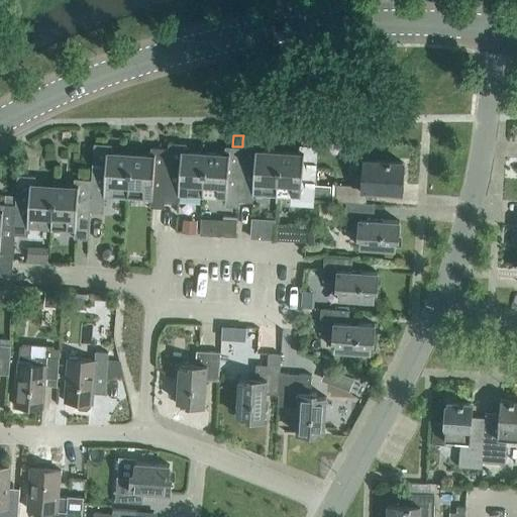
[(277,194),(280,151),(261,150),(261,142),(242,140),(242,142),(242,146),(241,172),(253,173),(252,192),(277,194)]
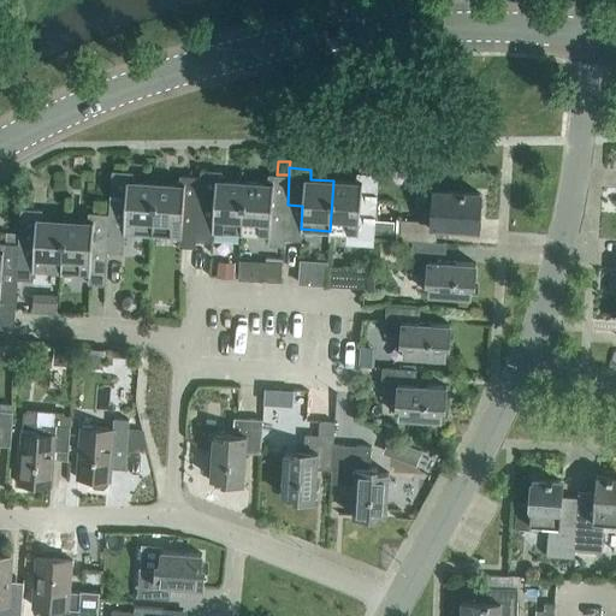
[(241,232),(244,182),(221,181),(221,171),(200,169),(200,176),(199,206),(200,206),(214,207),(212,230),(241,232)]
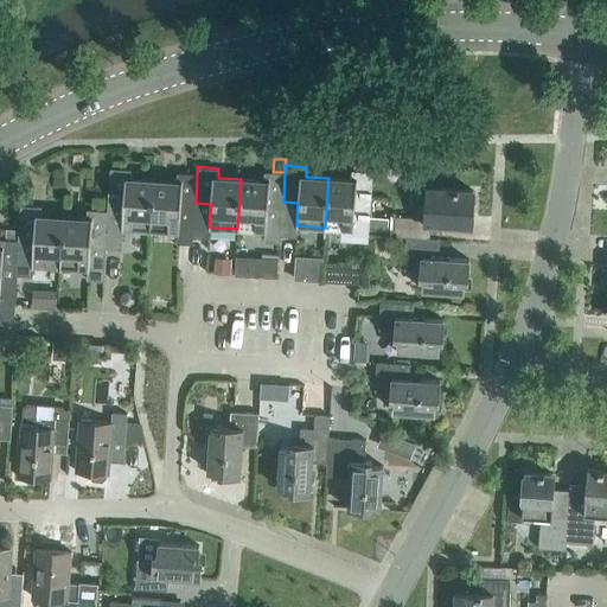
[(151,230),(153,180),(131,178),(132,168),(110,167),(108,210),(106,248),(121,249),(123,228),(151,230)]
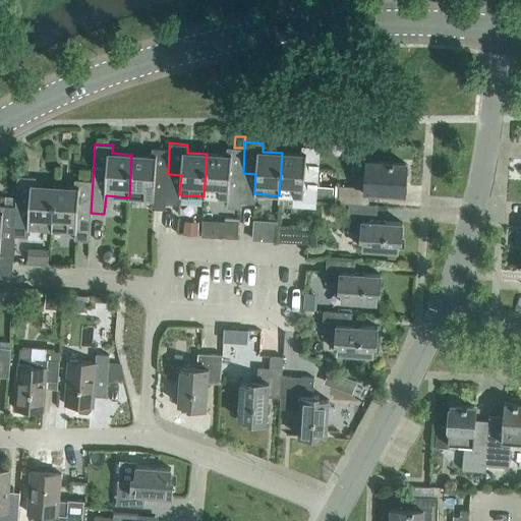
[(301,154),(282,153),(279,195),(296,196),(295,206),(315,207),(316,207),(321,147),(302,146),(301,154)]
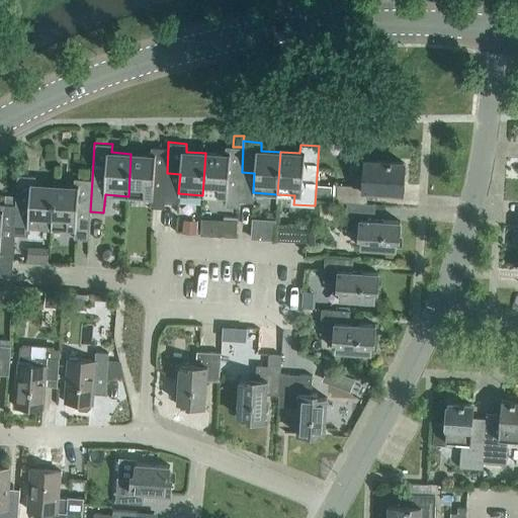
[(227,204),(240,205),(242,178),(242,172),(243,147),(226,146),(225,154),(205,153),(202,195),(227,197),(227,204)]
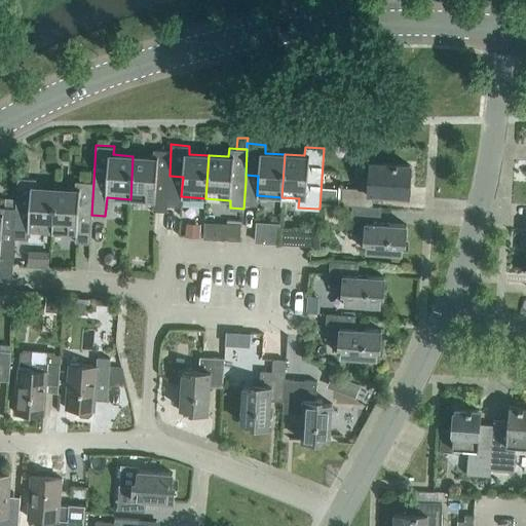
[(171,150),(153,149),(153,157),(133,156),(130,199),(155,200),(156,181),(170,182),(171,176),(170,176),(171,150)]
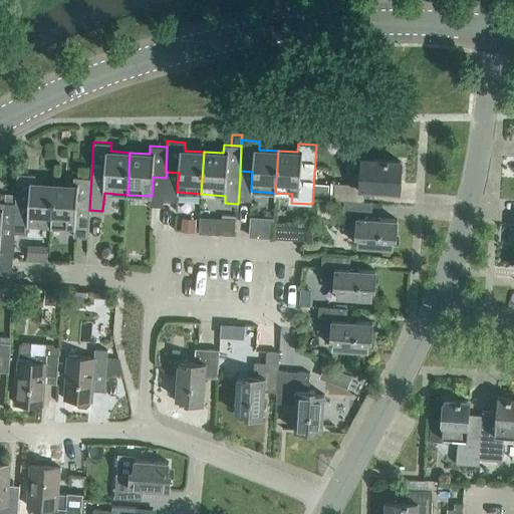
[(399,191),(401,161),(361,159),(360,175),(350,174),(350,184),(334,183),(333,199),(364,201),(364,189),(399,191)]
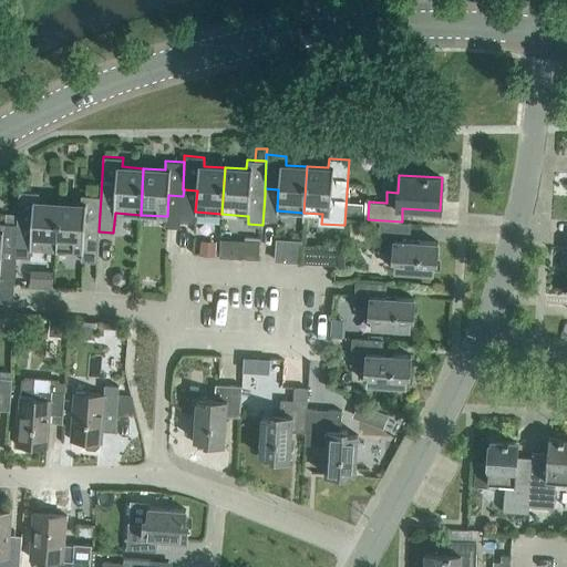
[(57,249),(60,203),(39,202),(39,193),(19,191),(17,224),(18,224),(16,256),(30,257),(31,247),(57,249)]
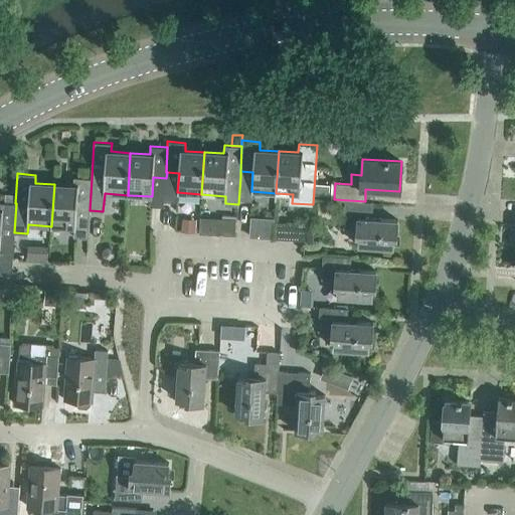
[(92,178),(74,177),(73,185),(54,184),(51,226),(74,227),(73,236),(88,237),(90,210),(92,178)]
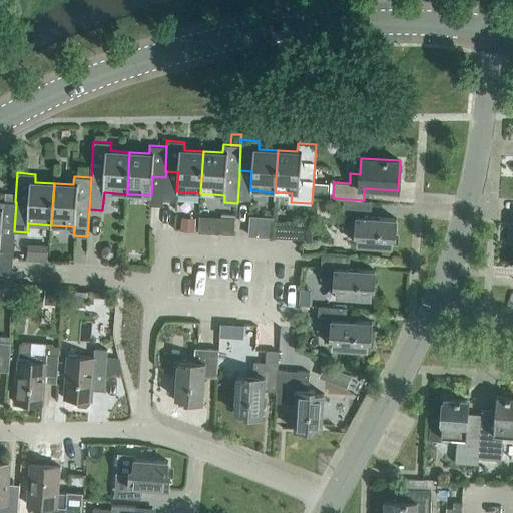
[(329,183),(313,182),(313,195),(328,196),(329,183)]
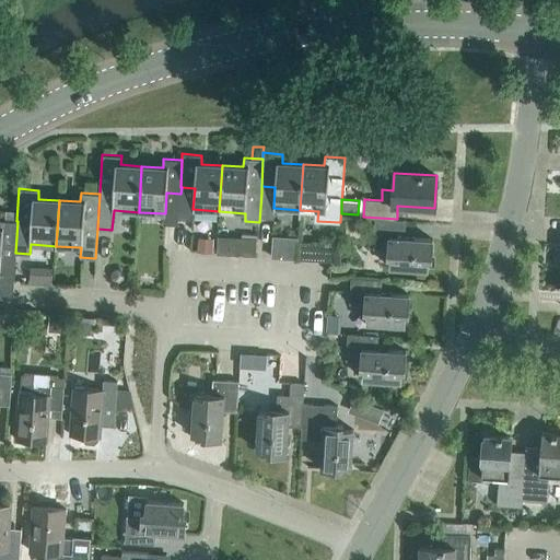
[(431,258),(433,238),(405,237),(406,220),(375,219),(373,248),(388,249),(388,256),(392,256),(391,267),(428,269),(428,258),(431,258)]
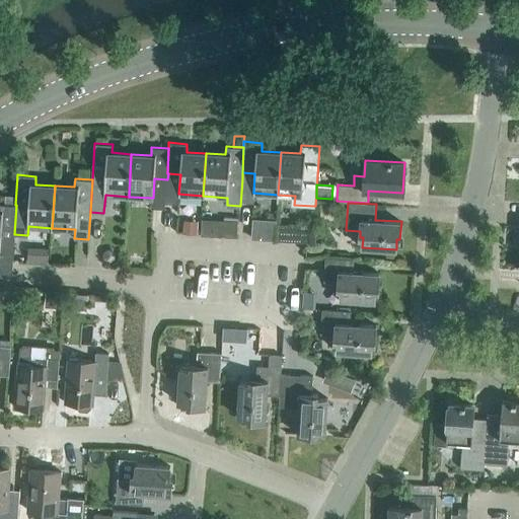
[(16,205),(15,205),(0,204),(0,249),(11,250),(11,237),(14,238),(14,234),(16,205)]
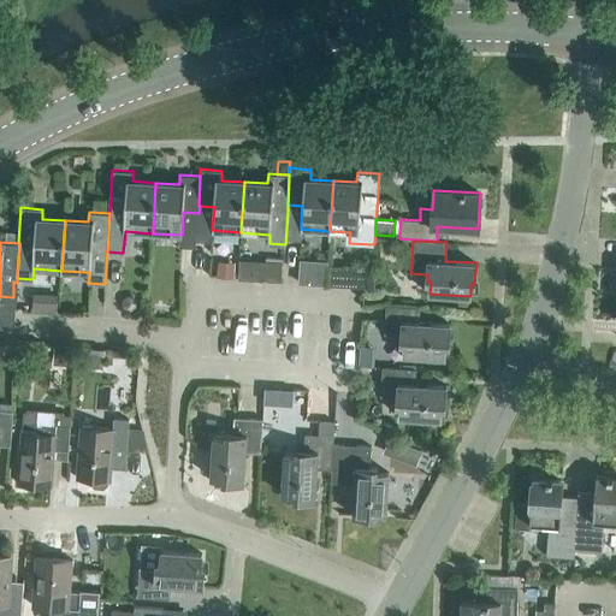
[(240,259),(238,278),(260,279),(261,260),(240,259)]
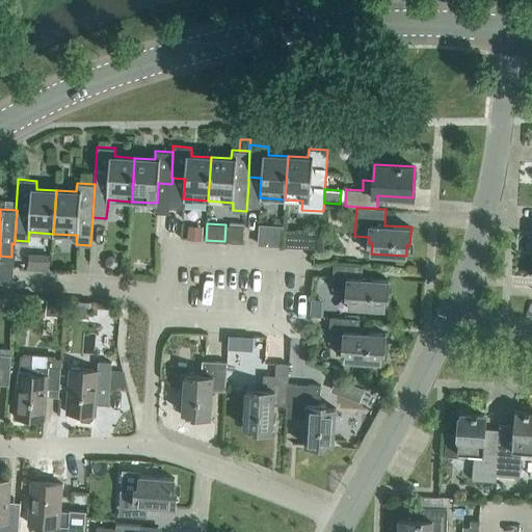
[(189,224),(189,239),(203,240),(203,225),(189,224)]
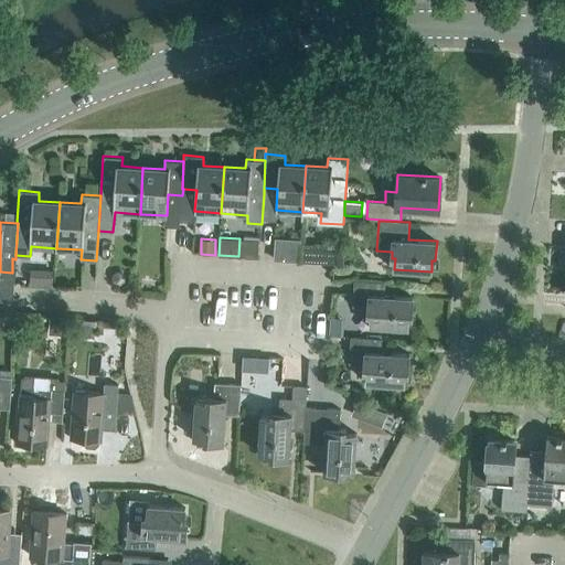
[(324,242),(323,246),(300,244),(300,253),(299,262),(330,264),(333,264),(337,264),(338,243),(324,242)]
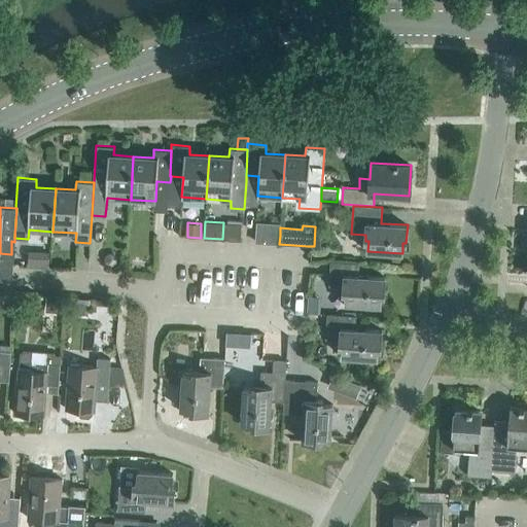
[(49,252),(30,251),(29,267),(48,269),(49,252)]
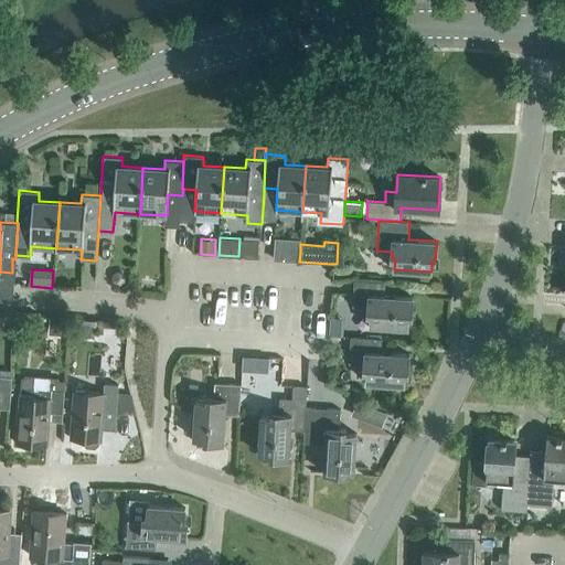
[(412,317),(413,297),(381,295),(382,281),(354,280),(353,307),(368,307),(368,313),(371,315),(371,326),(407,328),(408,317),(412,317)]
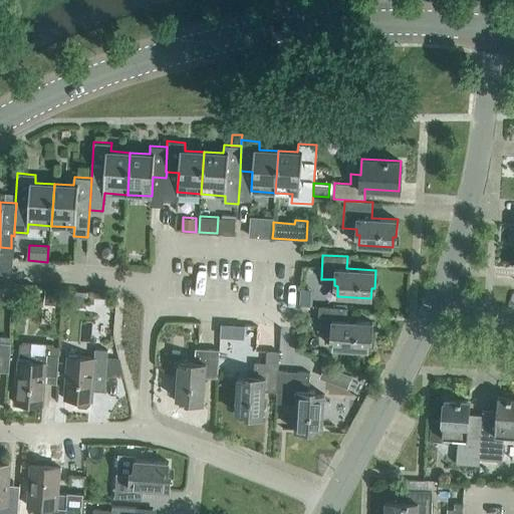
[(371,340),(372,322),(343,320),(344,308),(319,306),(317,330),(331,331),(331,337),(334,337),(333,347),(367,350),(368,339),(371,340)]
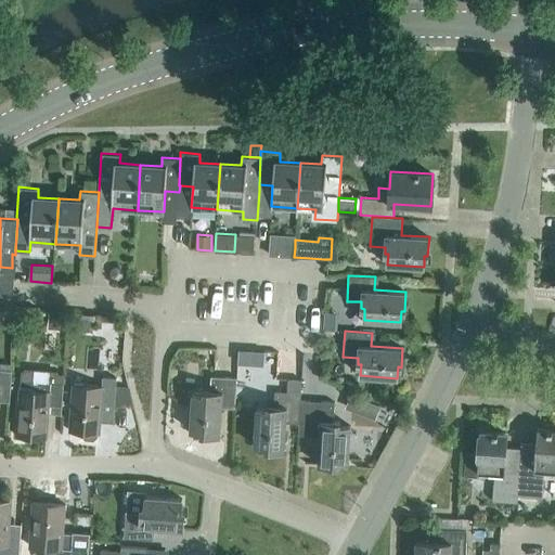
[(62,408),(63,383),(64,374),(51,373),(51,370),(36,369),(36,372),(22,371),(20,388),(16,436),(47,438),(49,407),(62,408)]
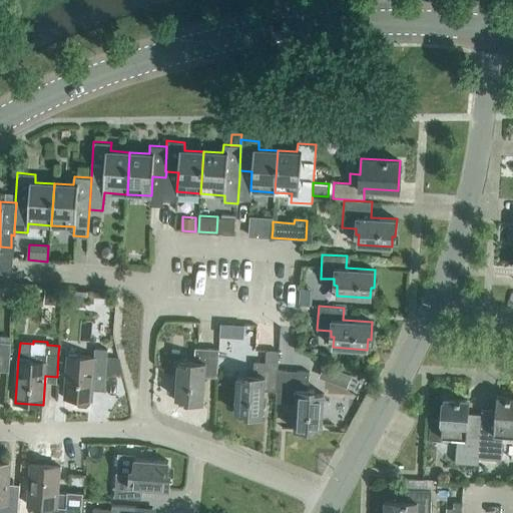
[(0,342),(0,365),(9,366),(10,343),(9,343),(0,342)]
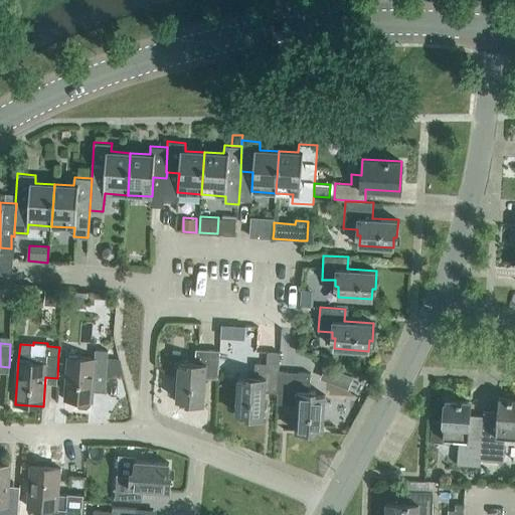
[(218,375),(219,350),(196,349),(195,363),(189,362),(188,366),(178,365),(176,398),(186,399),(186,402),(204,403),(206,374),(218,375)]
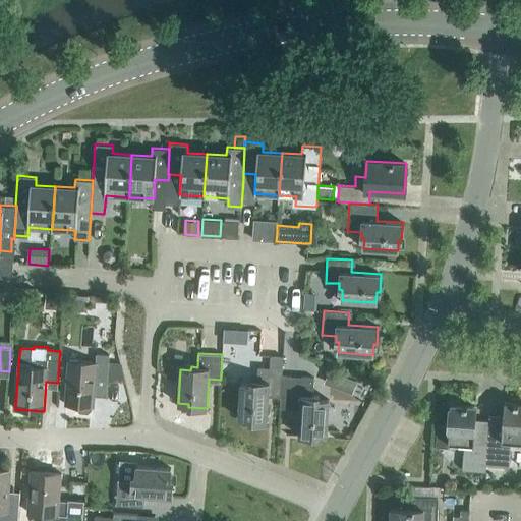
[(107,379),(109,355),(96,354),(96,362),(68,360),(65,404),(76,405),(77,409),(79,411),(88,412),(90,410),(92,406),(93,406),(95,378),(107,379)]
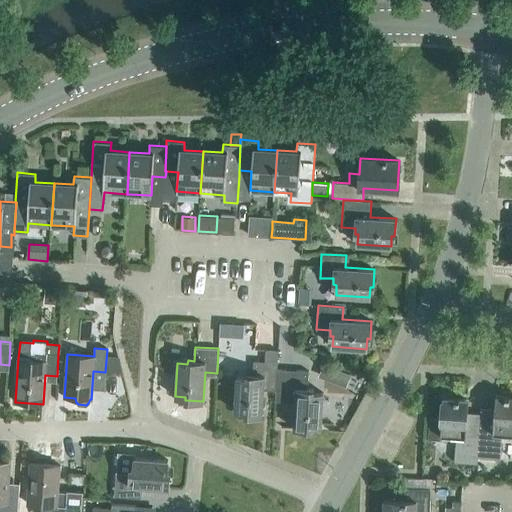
[(276,387),(277,369),(278,350),(266,350),(265,362),(253,361),(252,375),(246,374),(246,378),(236,377),(234,411),(244,411),(244,414),(262,415),(264,386),(276,387)]
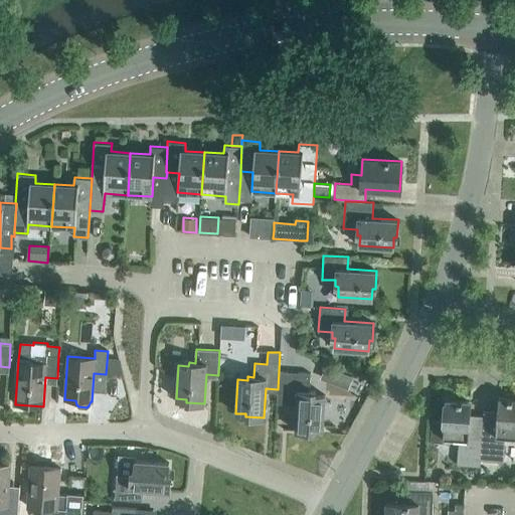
[(354,374),(325,364),(320,378),(349,388),(354,374)]
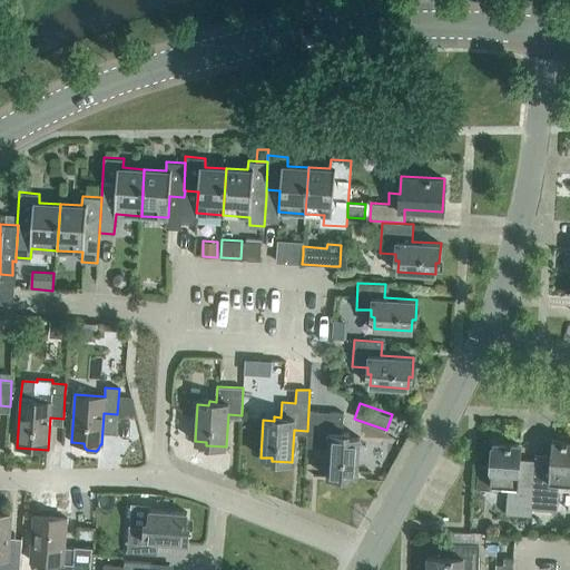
[(357,474),(360,438),(349,436),(349,433),(342,433),(343,413),(308,411),(307,431),(306,443),(328,444),(326,477),(346,478),(346,474),(357,474)]
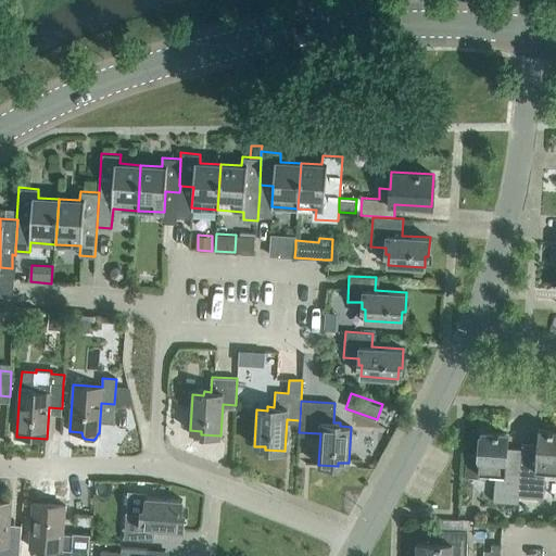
[(555,432),(553,432),(554,430),(538,430),(535,460),(521,459),(520,466),(521,466),(519,485),(519,496),(543,498),(545,470),(555,471),(555,432)]
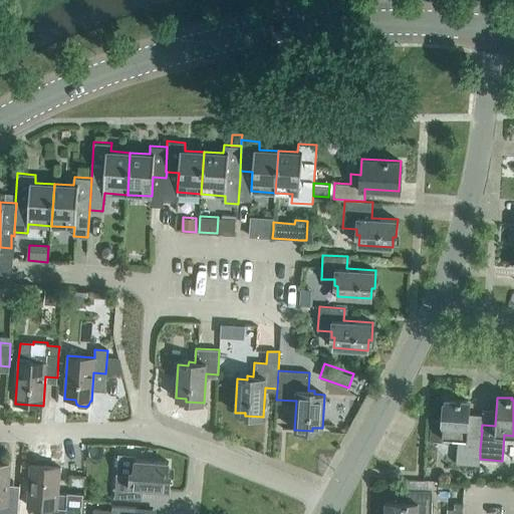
[(482,431),(481,431),(468,430),(470,402),(456,400),(456,402),(442,401),(441,419),(431,419),(430,441),(442,442),(443,437),(458,438),(456,464),(479,465),(480,459),(480,449),(482,431)]
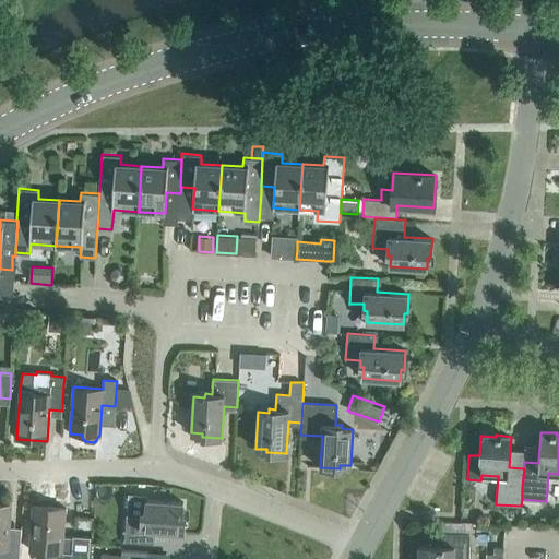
[(185,533),(186,513),(182,513),(183,502),(146,499),(146,510),(142,510),(142,516),(131,515),(129,542),(152,544),(152,531),(185,533)]
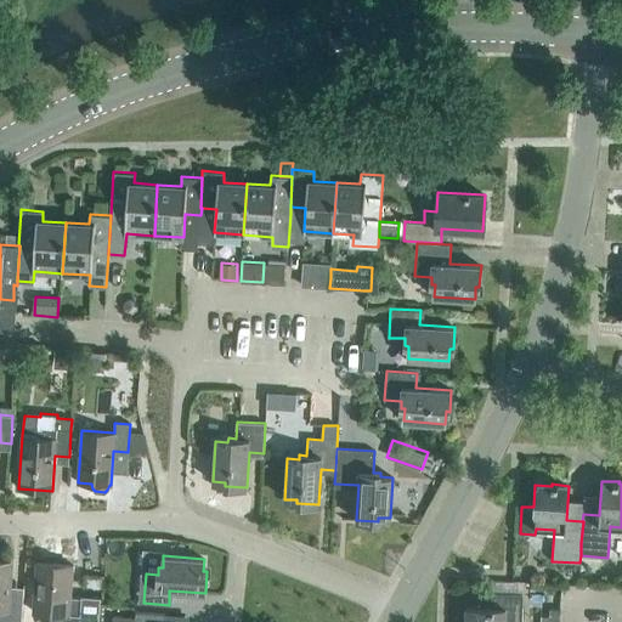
[(0,621),(21,621),(23,598),(9,597),(11,561),(0,560),(0,621)]
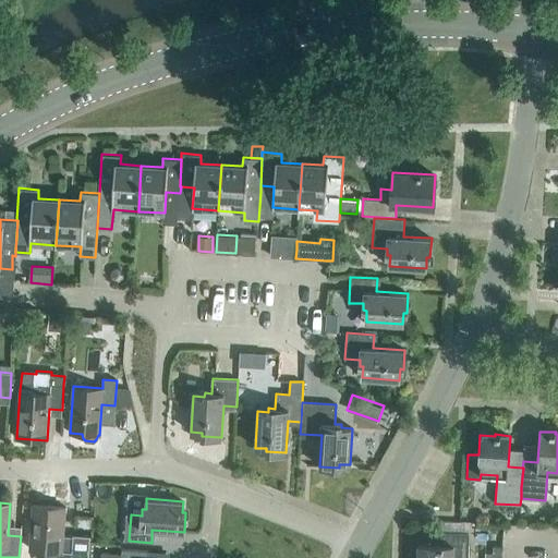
[(88,557),(91,536),(62,534),(64,507),(34,506),(31,548),(52,550),(51,557),(88,557)]
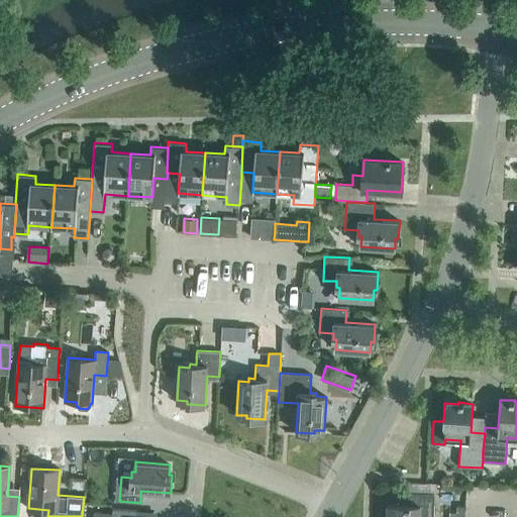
[(388,504),(387,516),(419,516),(420,516),(434,516),(434,493),(408,493),(408,505),(388,504)]
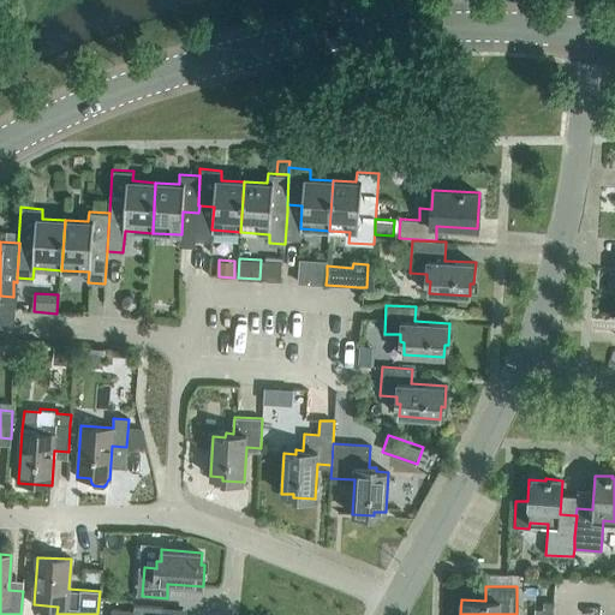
[(162,614),(163,607),(135,604),(133,610),(112,608),(111,614),(162,614)]
